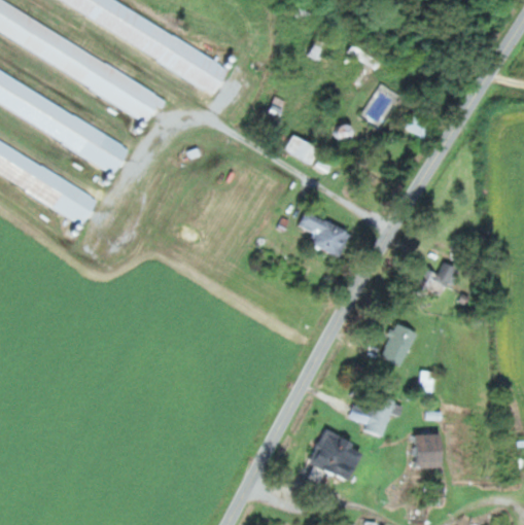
[(55,0),(216,91),(231,66),(113,0),(55,0)]
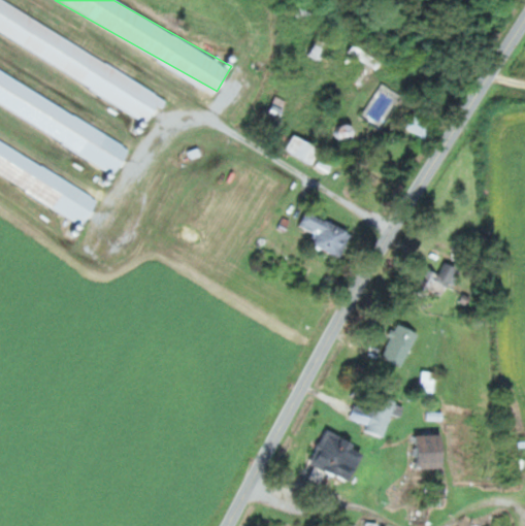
[(0,34),(152,121),(165,96),(0,2),(0,34)]
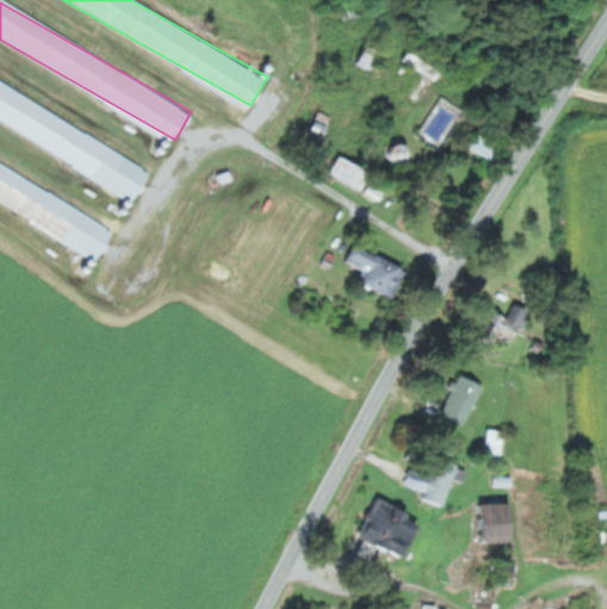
[(445,62),(409,48),(402,67),(438,81),(445,62)]
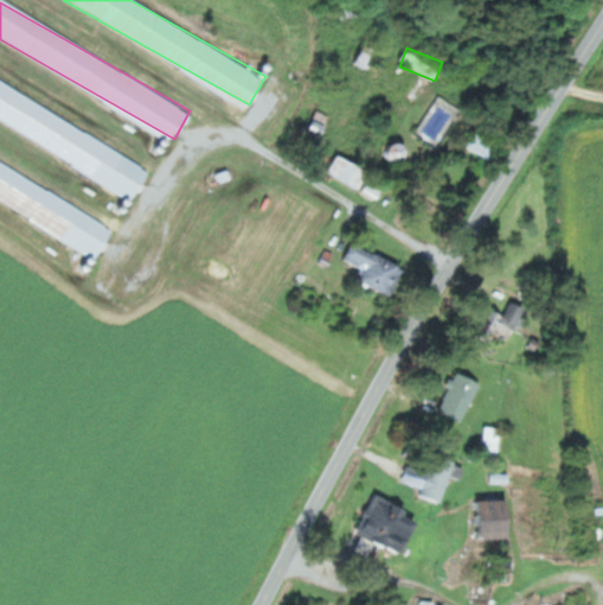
[(0,121),(135,198),(151,170),(0,83),(0,121)]
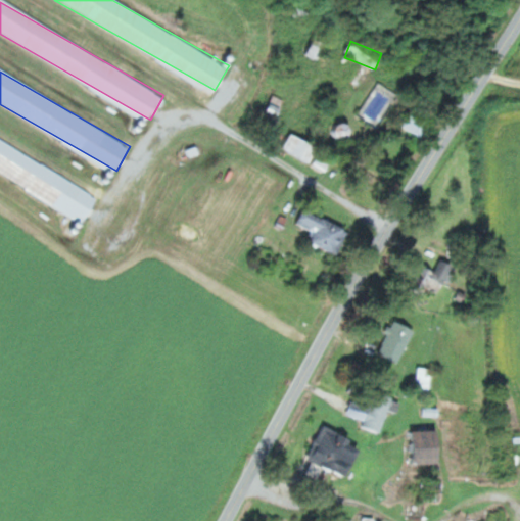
[(274,124),(284,103),(272,97),(262,119),(274,124)]
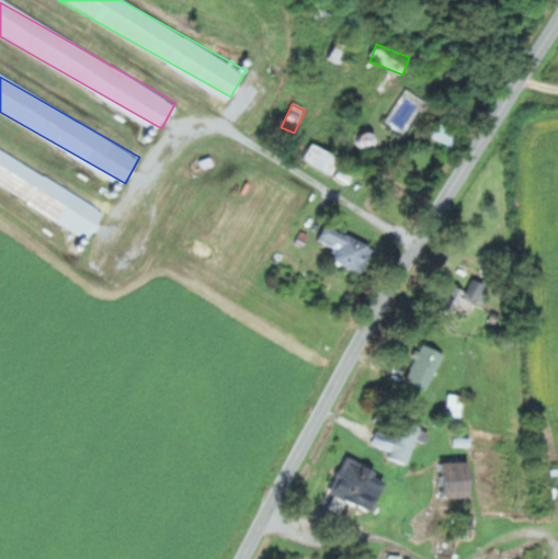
[(460,137),(440,123),(430,137),(452,151),(460,137)]
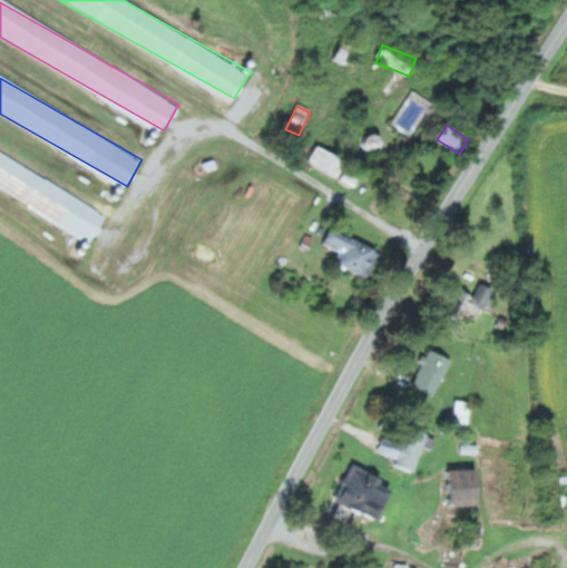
[(368,139),(368,153),(377,153),(377,139),(368,139)]
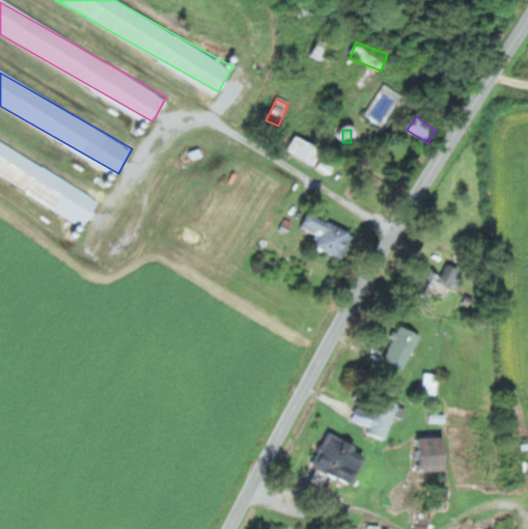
[(322,154),(296,136),(286,151),(311,168),(322,154)]
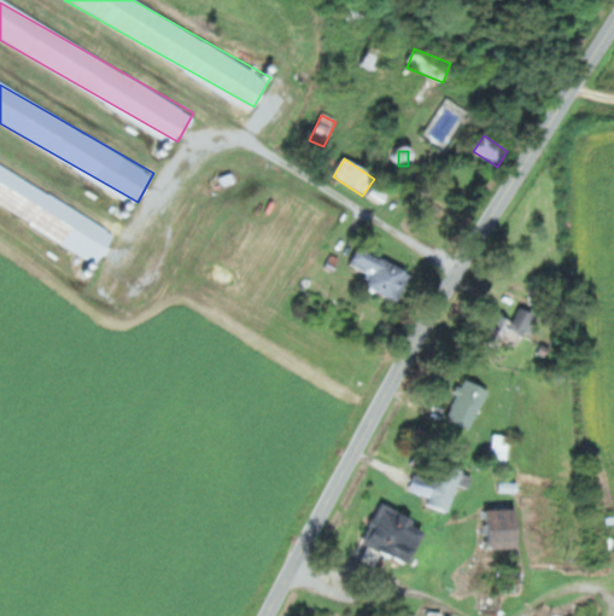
[(0,203),(101,260),(117,230),(0,164),(0,203)]
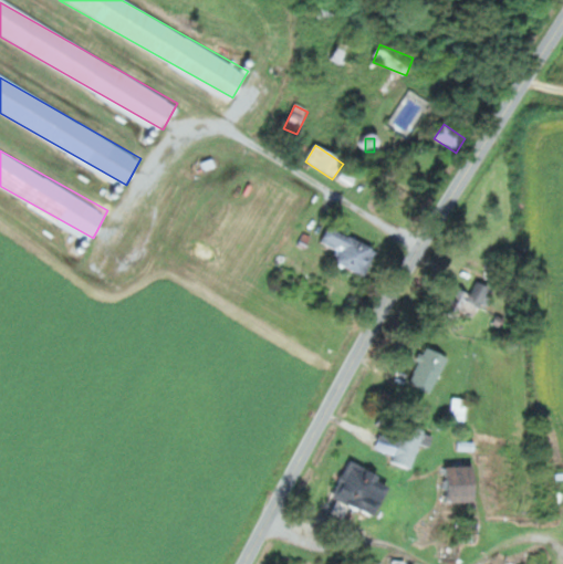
[(339,179),(350,186),(358,174),(347,166),(339,179)]
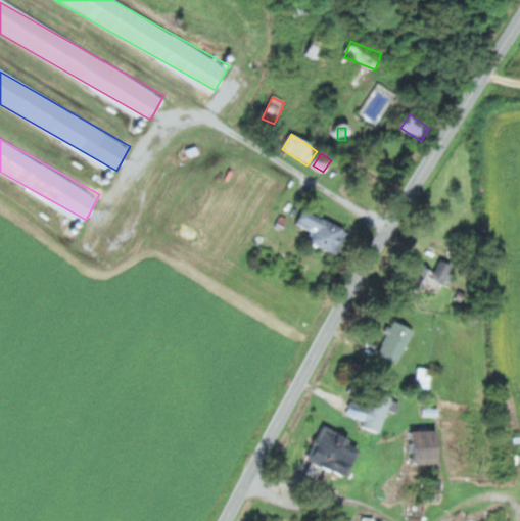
[(294,237),(336,256),(347,233),(306,212),(294,237)]
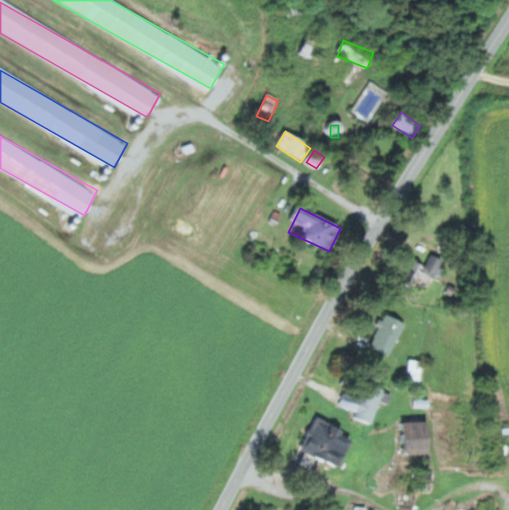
[(442,262),(430,256),(424,268),(409,261),(402,277),(429,289),(442,262)]
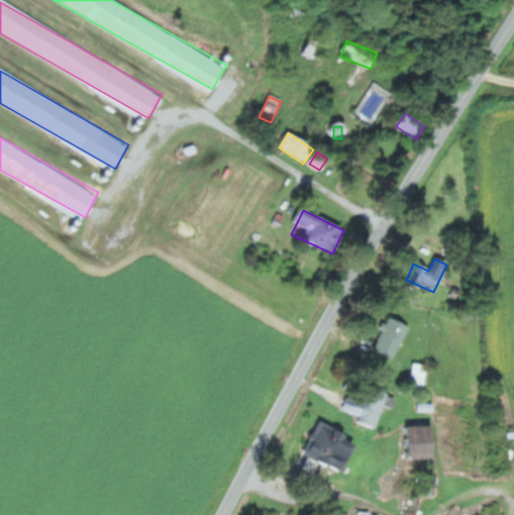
[(372,351),(393,361),(408,328),(387,318),(372,351)]
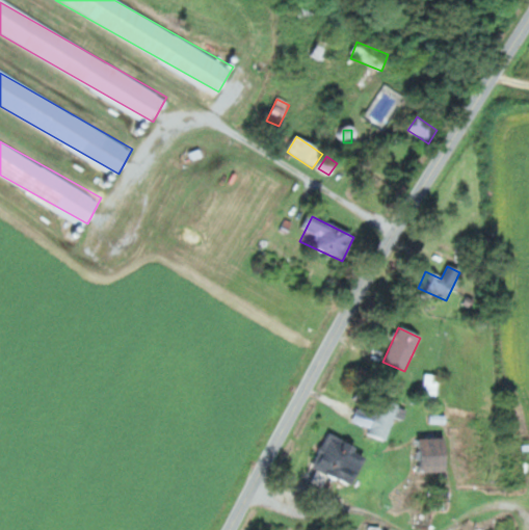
[(437,398),(437,376),(422,376),(422,398),(437,398)]
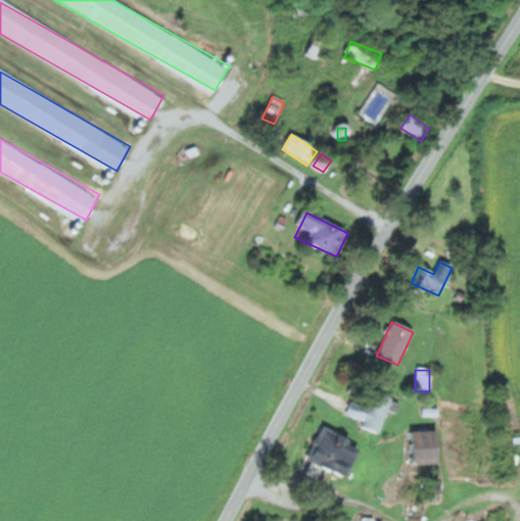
[(361,428),(379,435),(387,412),(396,416),(400,405),(375,395),(370,410),(350,403),(345,417),(362,423),(361,428)]
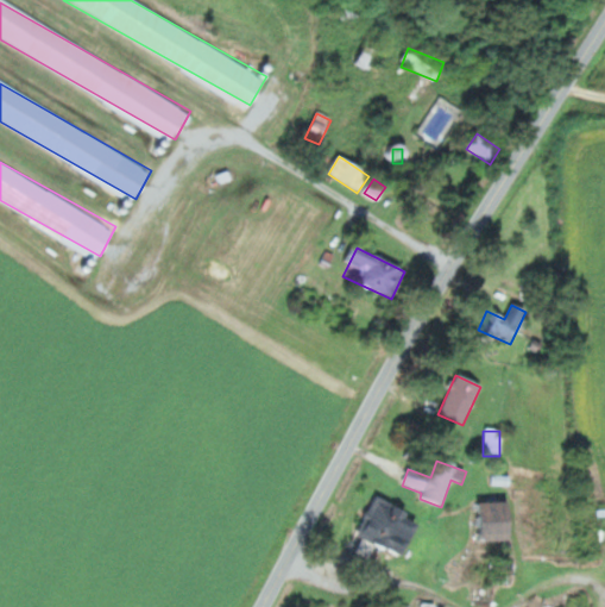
[(357,537),(402,559),(421,521),(376,499),(357,537)]
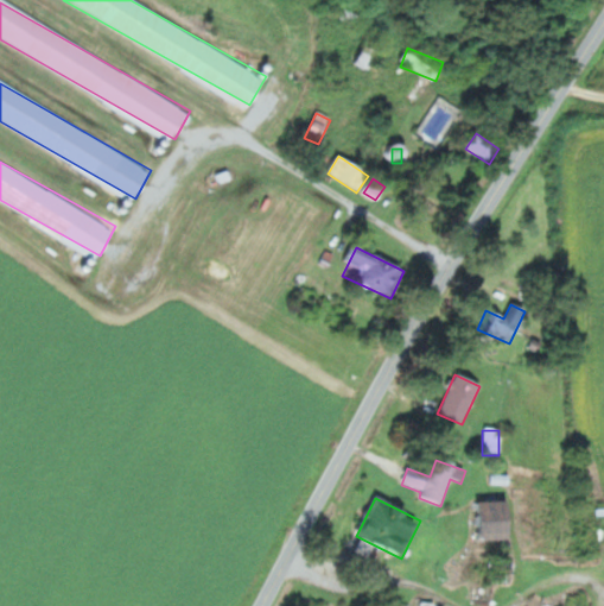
[(482,542),(510,542),(510,504),(482,504),(482,542)]
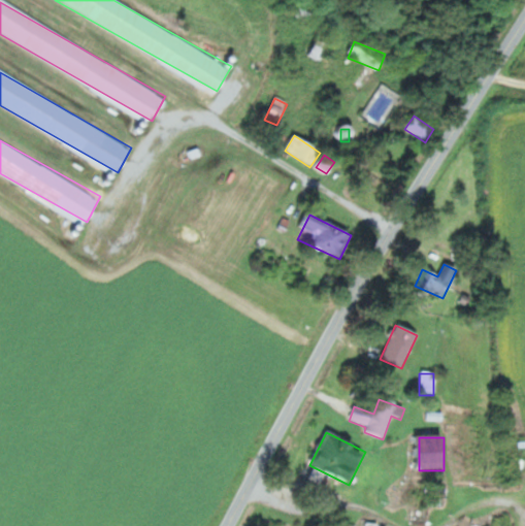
All buildings are outlined.
